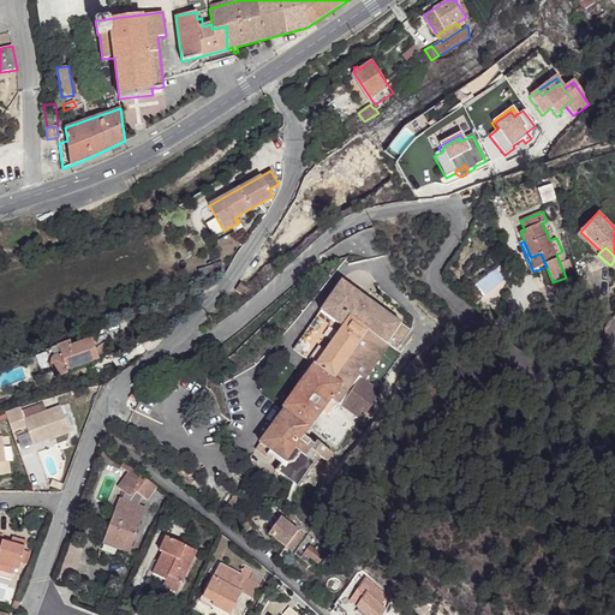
[(556,255),(566,278),(575,273),(569,260),(567,261),(562,251),(556,255)]
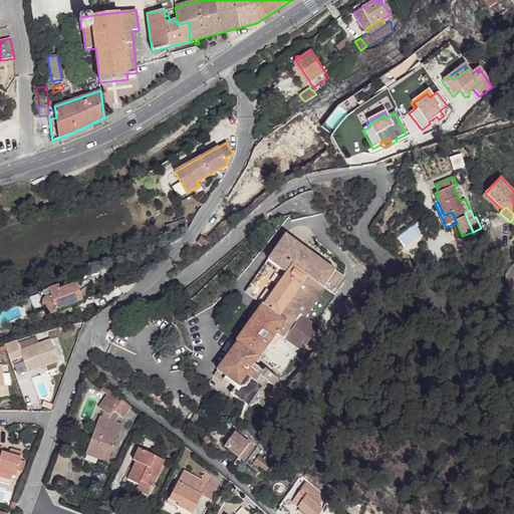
[(186,220),(177,223),(179,229),(188,227),(186,220)]
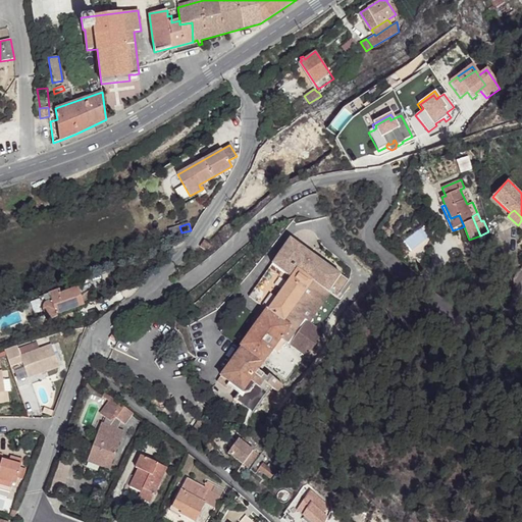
[(179,226),(169,228),(170,236),(181,232),(179,226)]
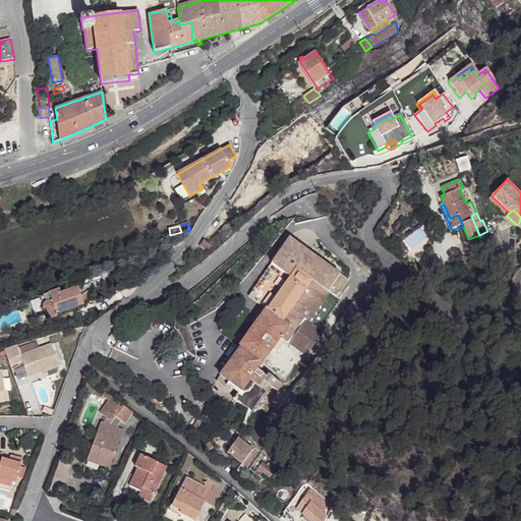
[(468,239),(474,252),(485,247),(479,235),(468,239)]
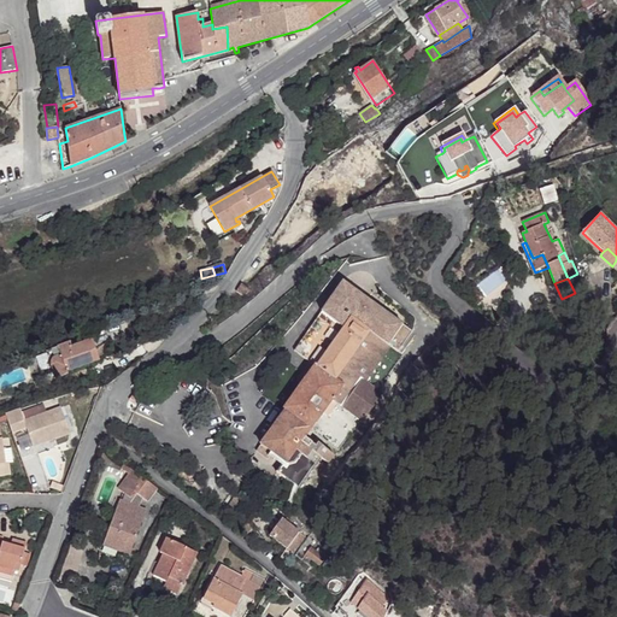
[(250,289),(242,283),(236,292),(245,297),(250,289)]
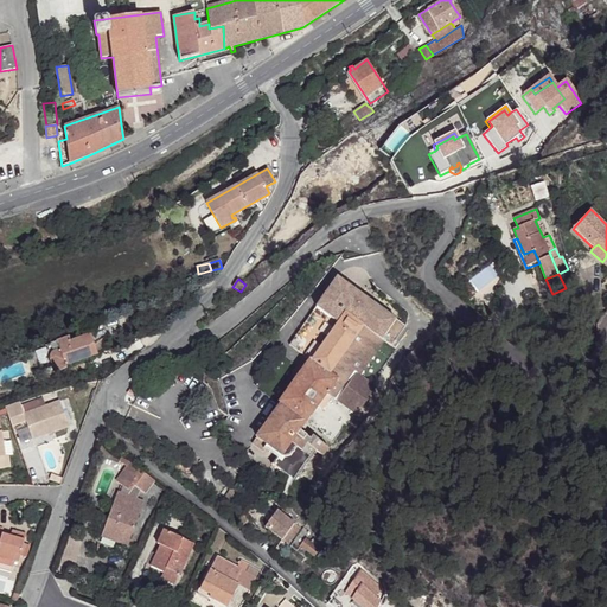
[(281,404),(254,445),(264,452),(268,446),(281,455),(273,466),(294,480),(315,451),(320,453),(326,446),(312,436),(311,439),(300,430),(318,406),(326,394),(331,397),(357,414),(376,387),(359,375),(384,340),(391,345),(406,326),(337,279),(289,346),(305,357),(293,375),(299,379),(291,393),(288,391),(280,403),(281,404)]
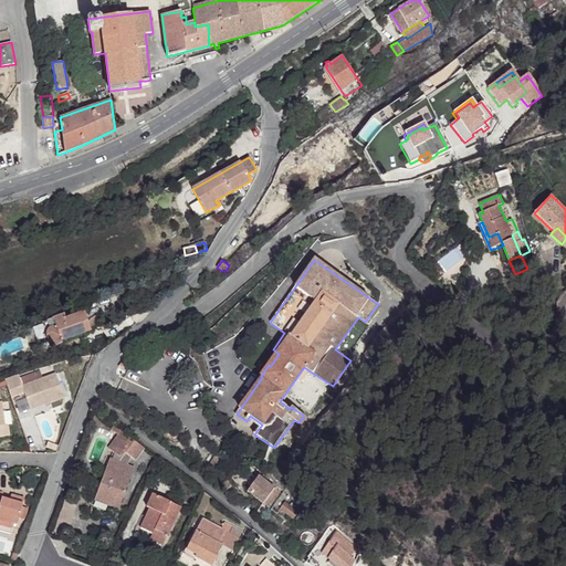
[(33,346),(35,353),(63,343),(62,341),(91,329),(84,311),(64,317),(63,314),(42,322),(49,341),(33,346)]
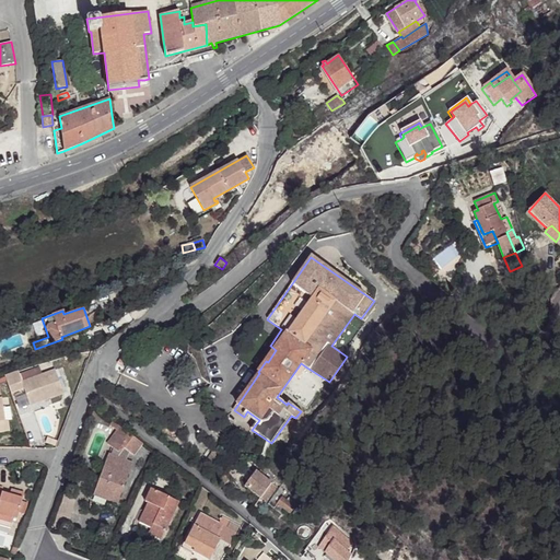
[(124,354),(118,362),(124,366),(129,360),(129,358),(124,354)]
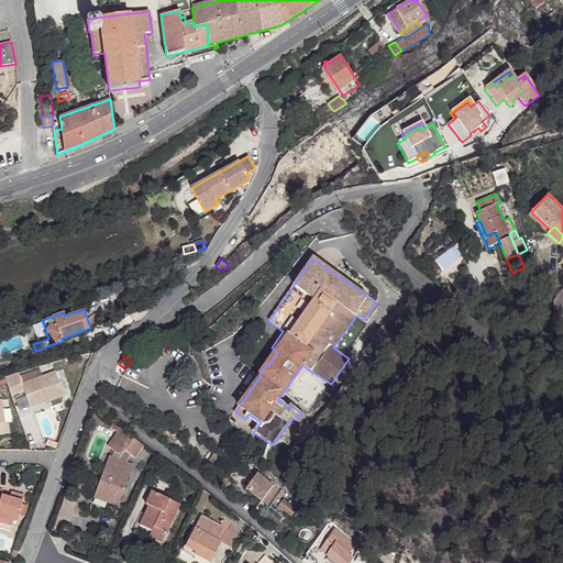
[(302,365),(295,376),(299,379),(307,368),(302,365)]
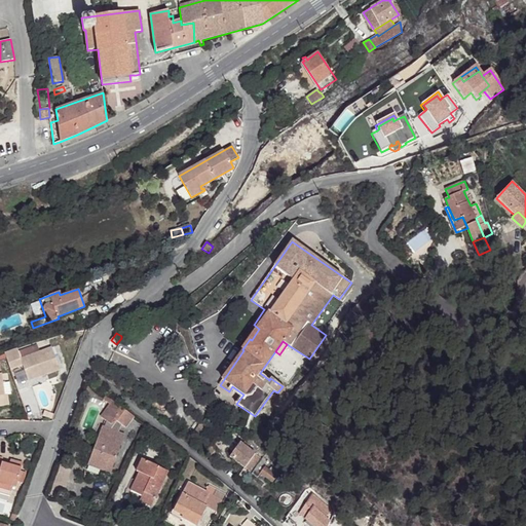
[(19,352),(21,359),(40,352),(37,346),(19,352)]
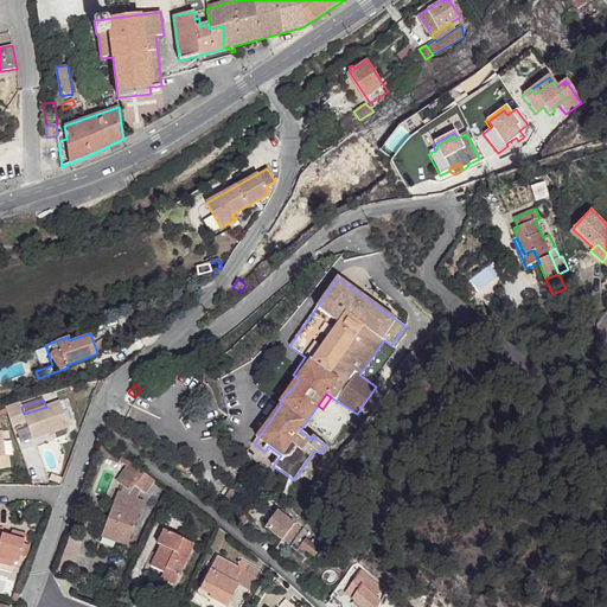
[(5,408),(12,427),(26,421),(32,439),(69,427),(59,401),(46,407),(24,414),(21,407),(20,402),(5,408)]
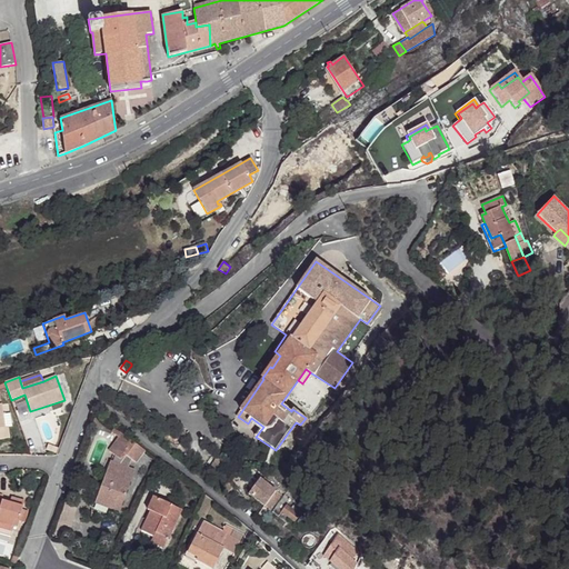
[(0,439),(10,438),(9,427),(5,428),(2,415),(0,397),(0,439)]
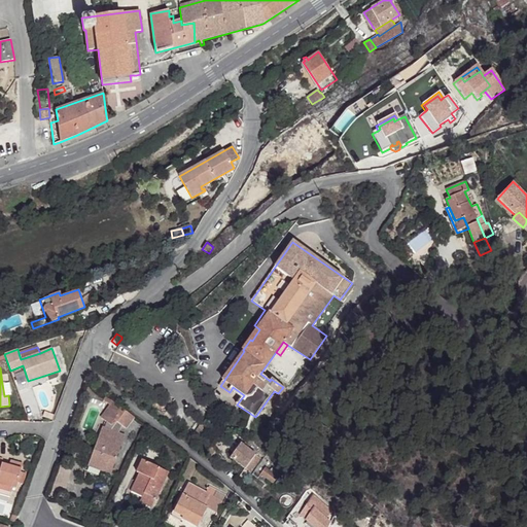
[(2,384),(4,396),(8,395),(11,395),(9,383),(2,384)]
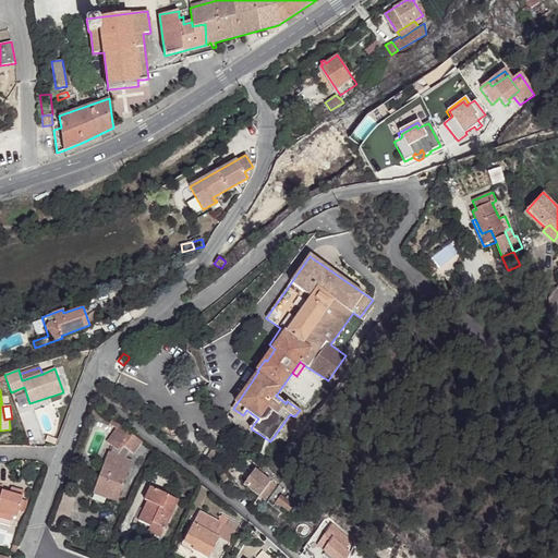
[(129,450),(133,453),(142,441),(112,420),(109,424),(117,429),(126,436),(120,444),(129,450)]
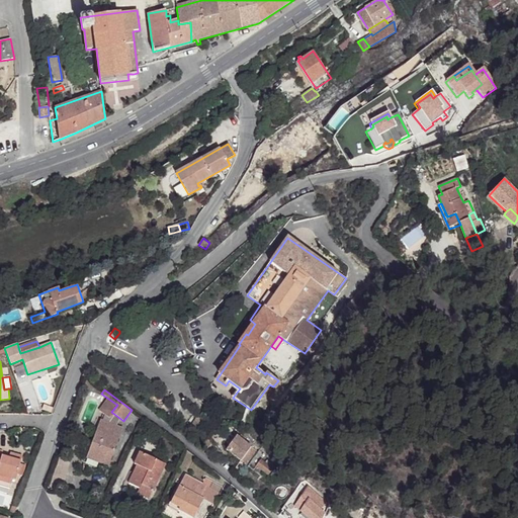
[(105,415),(102,421),(116,426),(119,418),(111,412),(117,405),(108,399),(99,411),(105,415)]
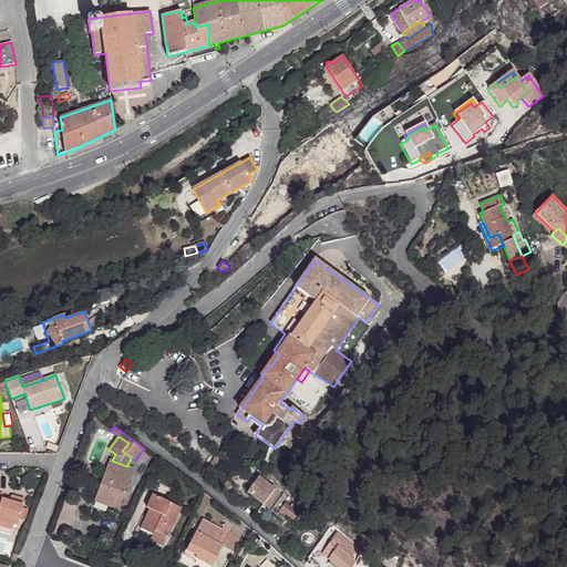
[(218,453),(209,466),(217,472),(226,459),(218,453)]
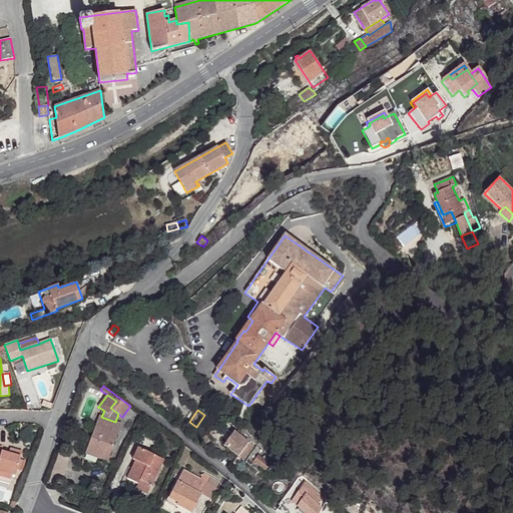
[(100,416),(85,454),(107,462),(121,424),(115,422),(101,417),(100,416)]
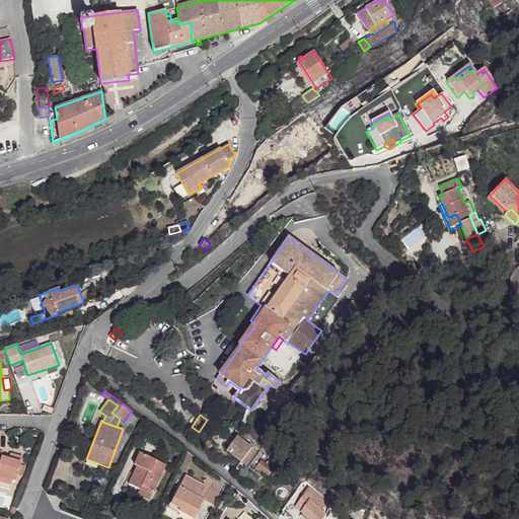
[(247,466),(257,452),(243,442),(245,440),(241,437),(239,439),(237,437),(227,451),(247,466)]
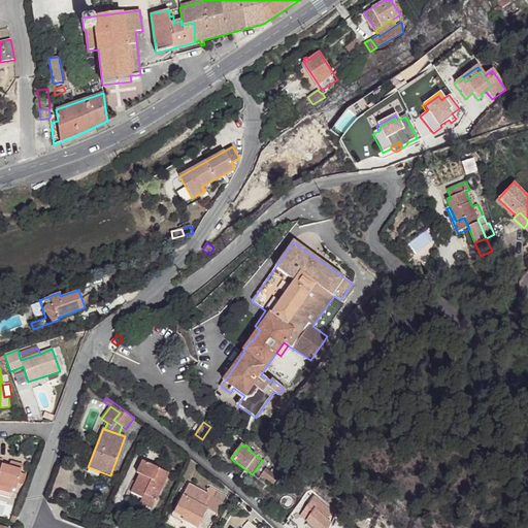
[(213,447),(206,453),(210,457),(218,451),(213,447)]
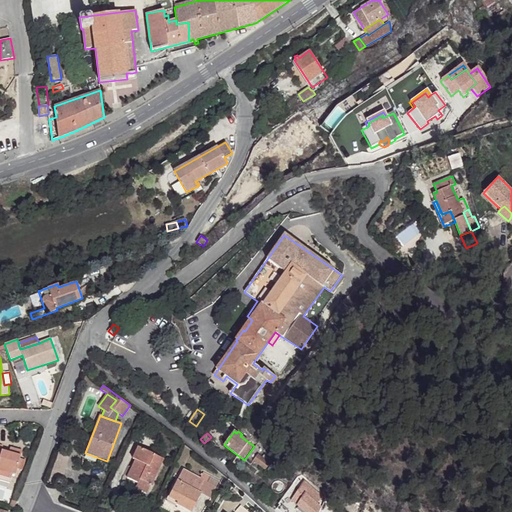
[(0,475),(11,478),(12,473),(15,474),(17,469),(22,470),(25,460),(20,458),(21,456),(9,452),(1,450),(3,446),(0,445),(0,475)]
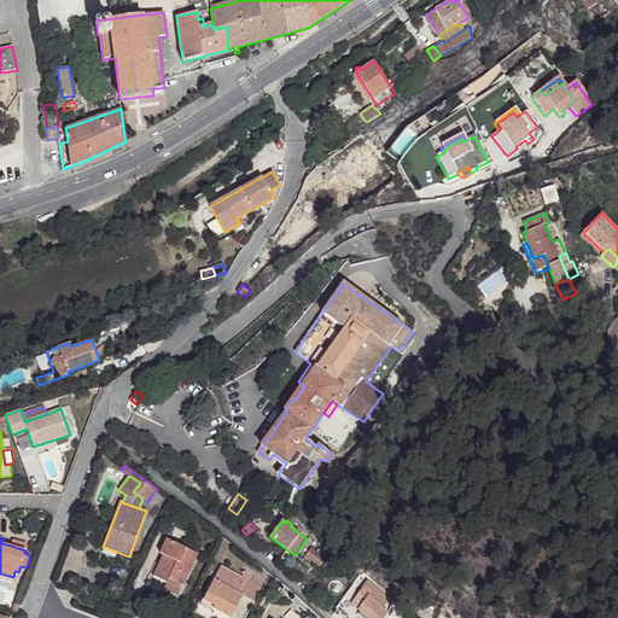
[(163,555),(153,576),(167,583),(169,578),(182,586),(197,554),(167,540),(161,554),(163,555)]
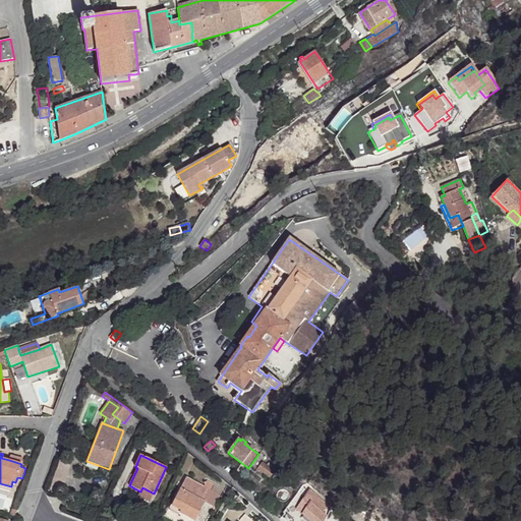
[(61,493),(71,463),(60,459),(51,488),(61,493)]
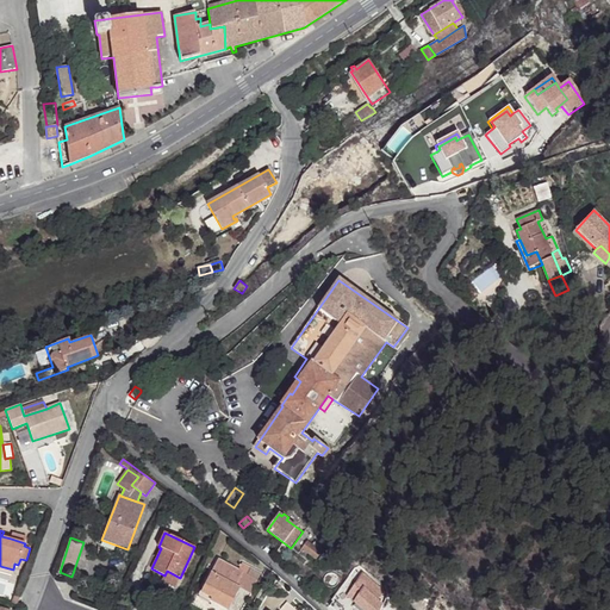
[(322,552),(307,541),(303,549),(316,559),(322,552)]
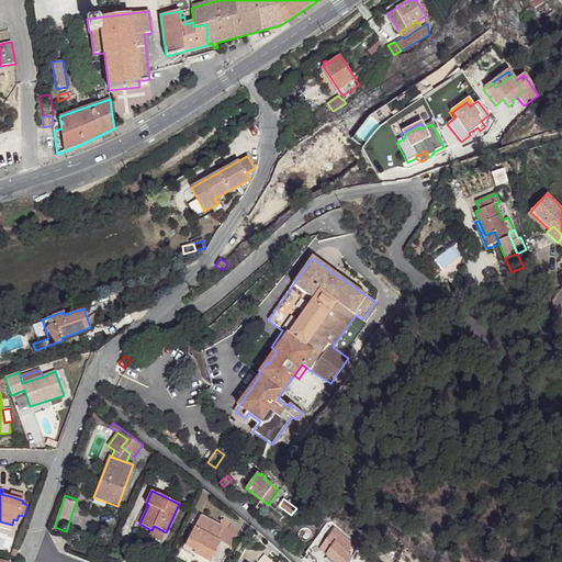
[(224,527),(228,529),(231,523),(223,519),(220,525),(201,515),(186,546),(195,550),(194,553),(211,561),(221,541),(217,540),(224,527)]
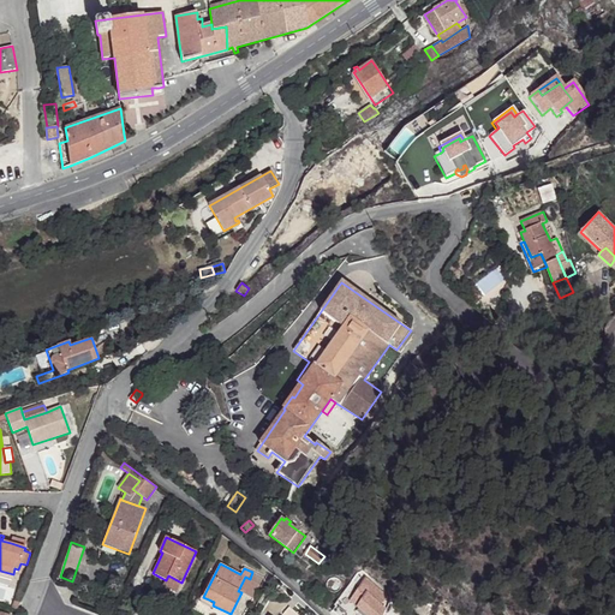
[(166,580),(163,585),(177,592),(181,583),(168,575),(166,580)]
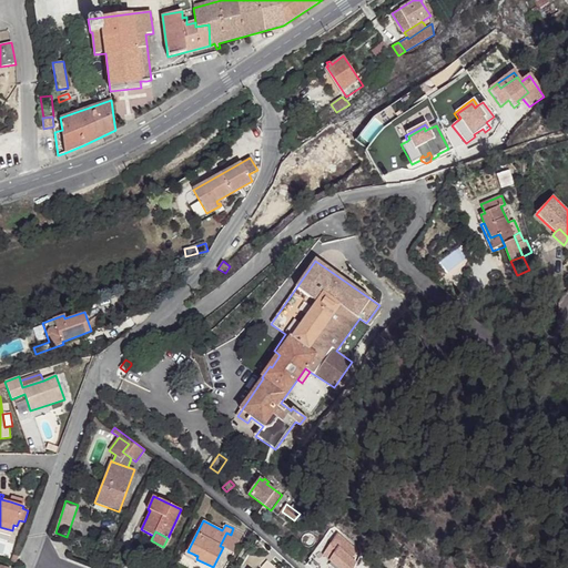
[(241,539),(231,535),(226,533),(220,546),(223,547),(234,553),(241,539)]
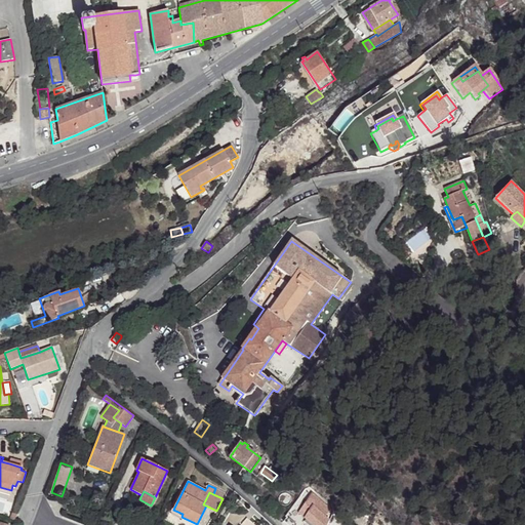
[(297,500),(283,520),(288,524),(300,524),(305,521),(309,524),(327,524),(328,523),(324,519),(330,513),(311,495),(305,505),(297,500)]
